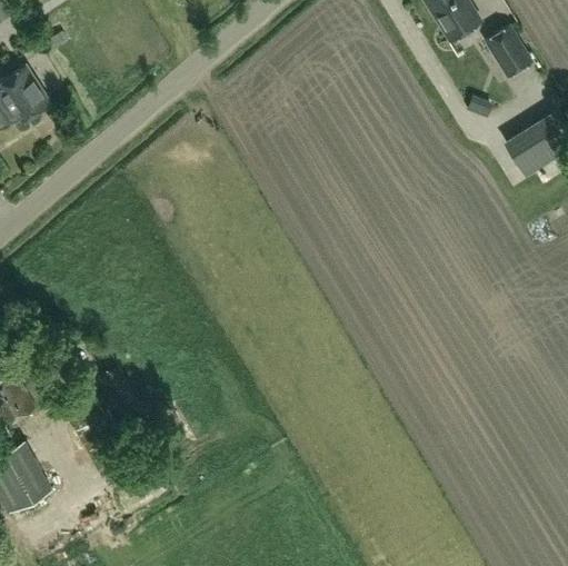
[(0,0),(0,22),(10,16),(0,0)]
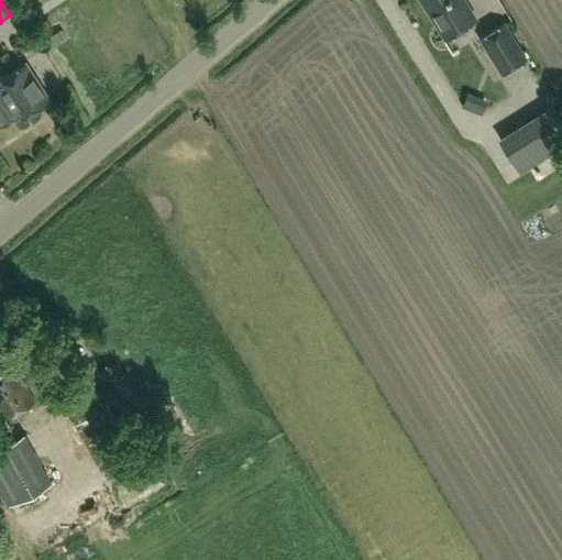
[(420,0),(447,43),(477,24),(462,0),(420,0)]
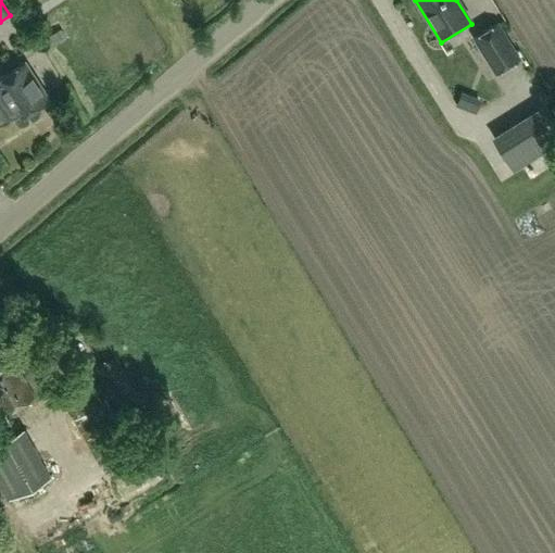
[(475,42),(495,77),(521,62),(501,27),(475,42)]
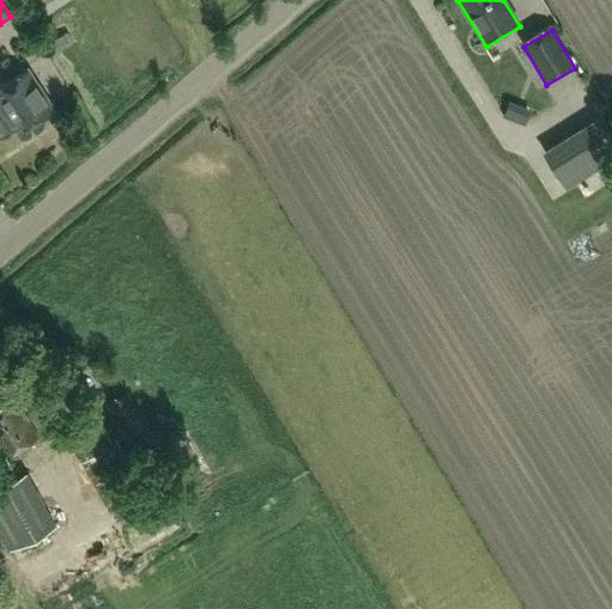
[(0,136),(12,131),(14,135),(49,114),(34,89),(28,92),(19,78),(0,90),(0,136)]
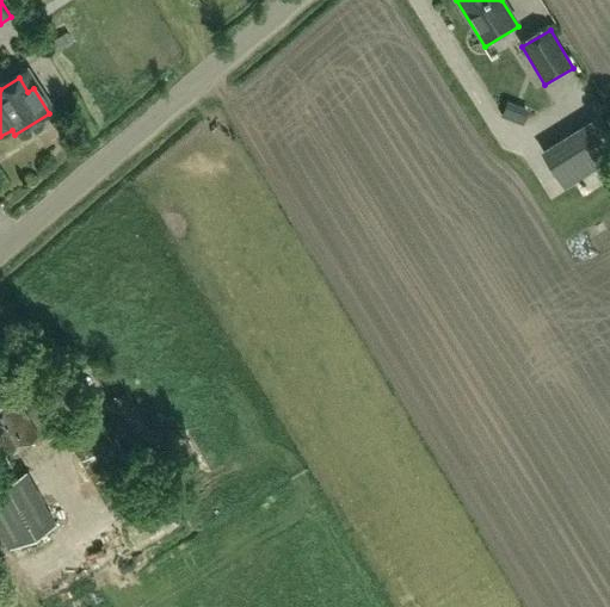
[(546,160),(562,189),(609,160),(609,143),(599,127),(546,160)]
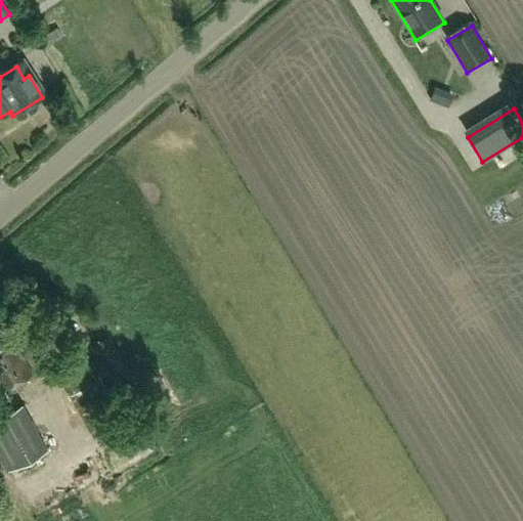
[(510,174),(522,168),(522,165),(517,154),(504,161),(510,174)]
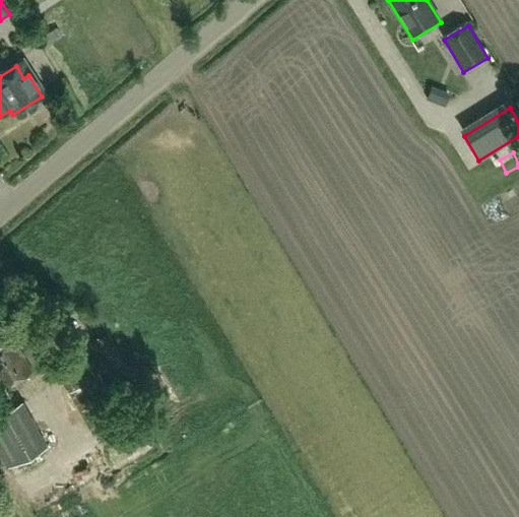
[(109,336),(100,341),(91,346),(110,381),(128,372),(109,336)]
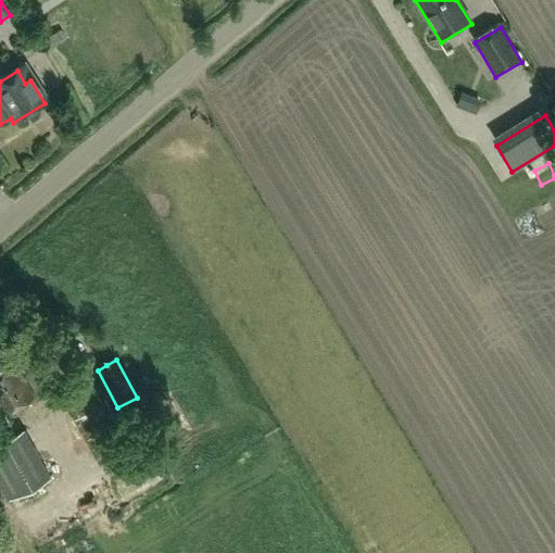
[(0,372),(0,414),(3,420),(36,402),(15,364),(0,372)]
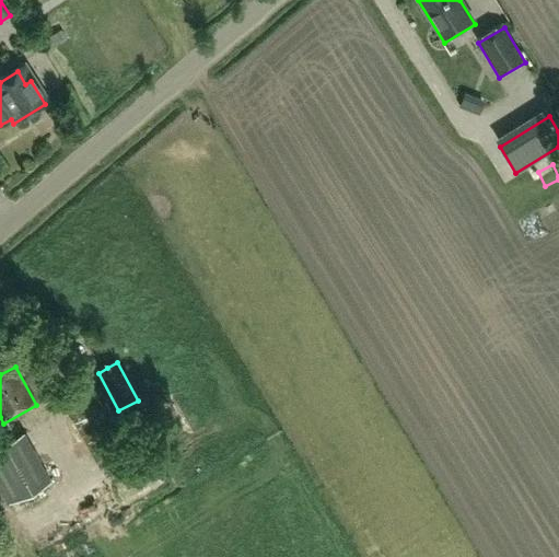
[(53,483),(25,434),(0,448),(0,489),(10,507),(53,483)]
